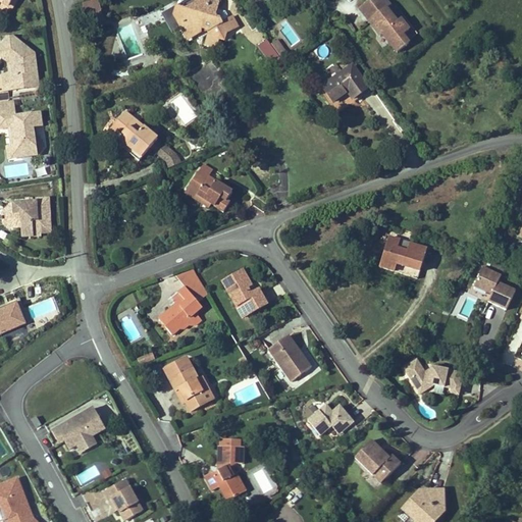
[(16,0),(0,0),(0,5),(5,11),(12,8),(16,0)]
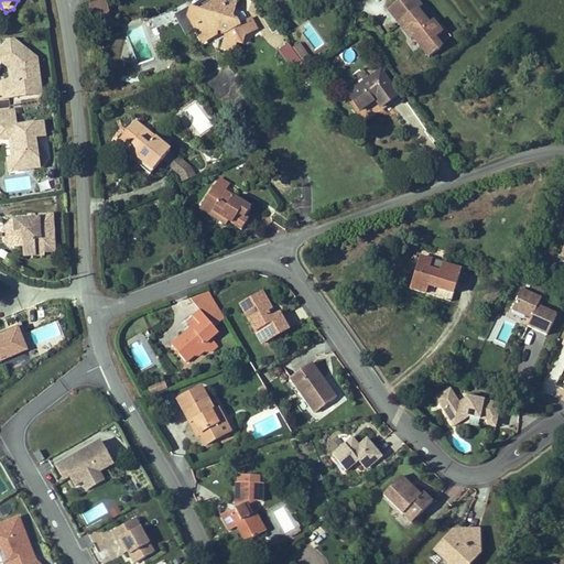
[(257,29),(250,18),(248,20),(243,12),(234,10),(238,4),(235,0),(210,0),(213,4),(202,10),(192,7),(190,18),(179,23),(186,35),(196,30),(203,42),(217,35),(216,31),(220,30),(227,35),(224,49),(235,52),(237,42),(242,44),(245,35),(257,29)]
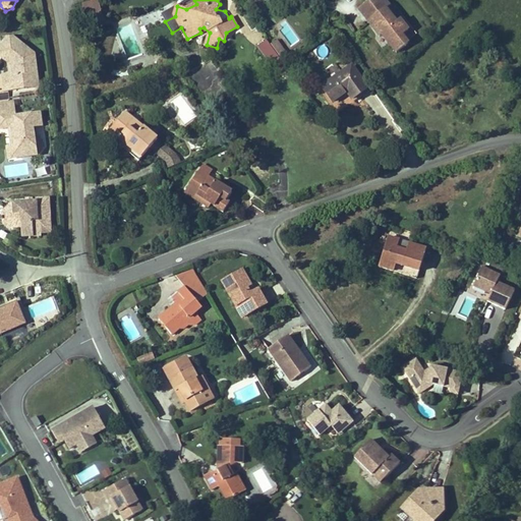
[(408,31),(400,19),(396,22),(386,8),(389,6),(384,0),(369,0),(359,8),(369,21),(373,17),(380,24),(374,29),(380,36),(382,34),(397,53),(408,44),(407,42),(402,36),(406,33),(408,31)]
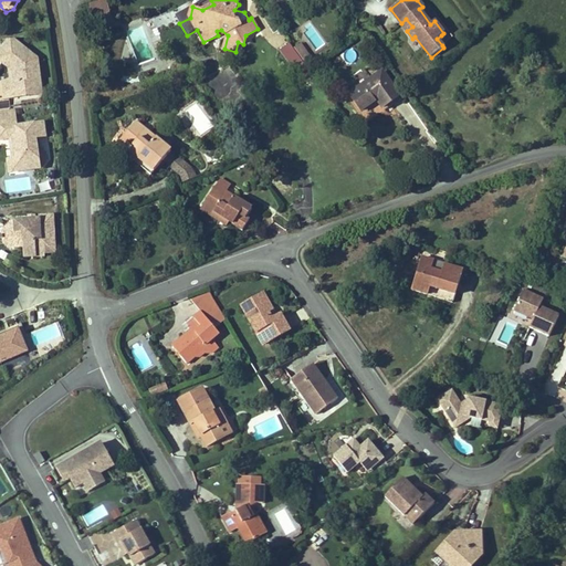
[(111,19),(108,2),(98,4),(91,6),(94,22),(102,29),(111,19)]
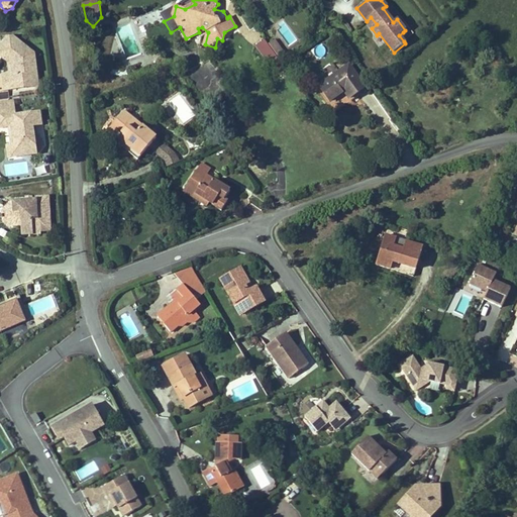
[(397,19),(386,6),(383,8),(393,22),(397,19)]
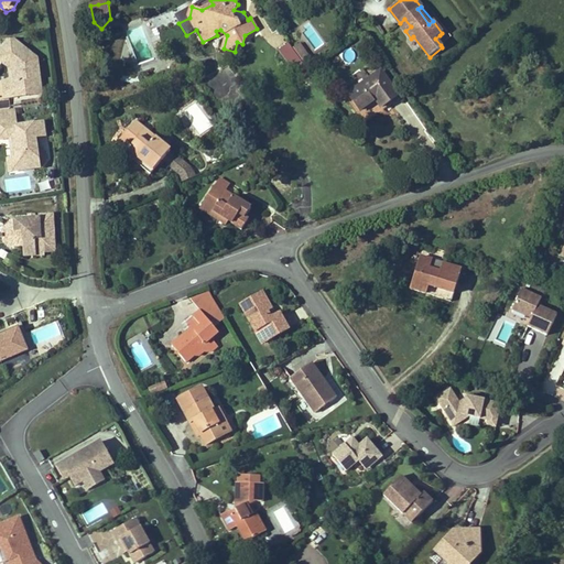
[(411,26),(404,19),(400,23),(405,31),(411,26)]
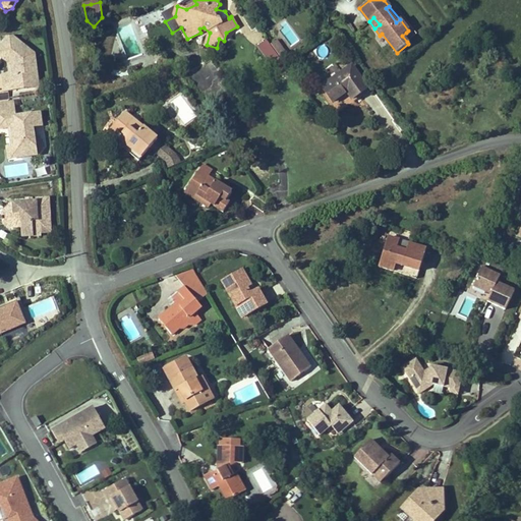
[(410,39),(406,33),(402,36),(407,42),(410,39)]
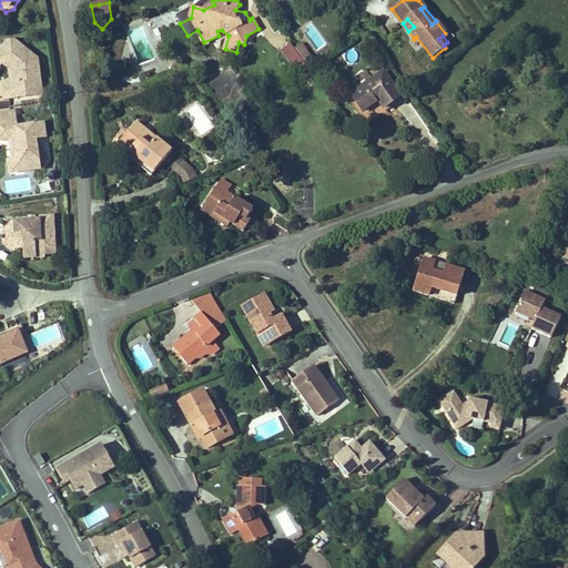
[(40,78),(38,67),(36,67),(34,61),(37,58),(13,41),(6,41),(0,49),(0,62),(9,69),(13,72),(14,81),(10,82),(13,98),(37,94),(34,78),(40,78)]
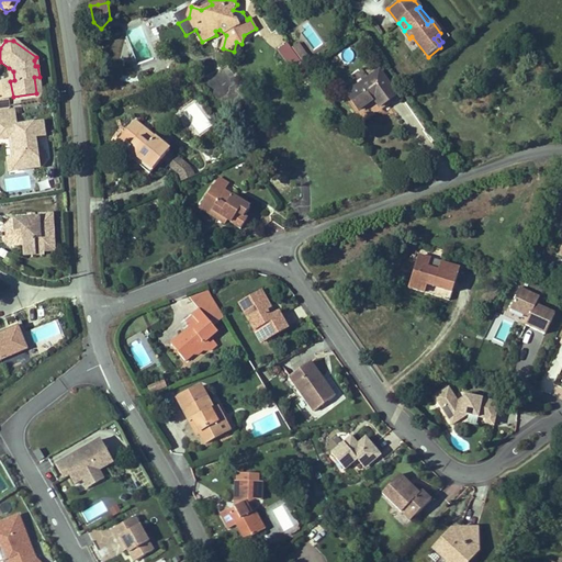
[(306,69),(288,44),(279,51),(296,76),(306,69)]
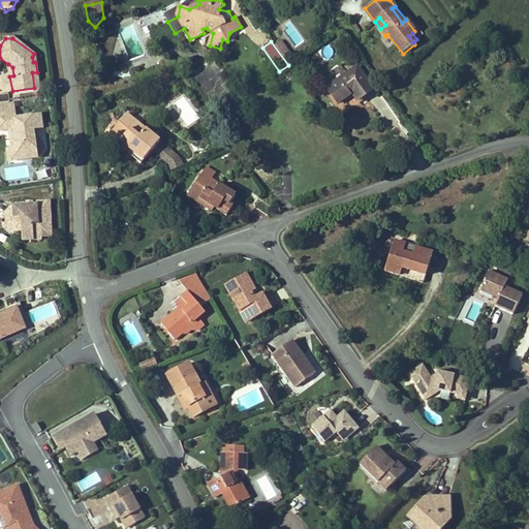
[(289,54),(280,41),(275,45),(284,58),(289,54)]
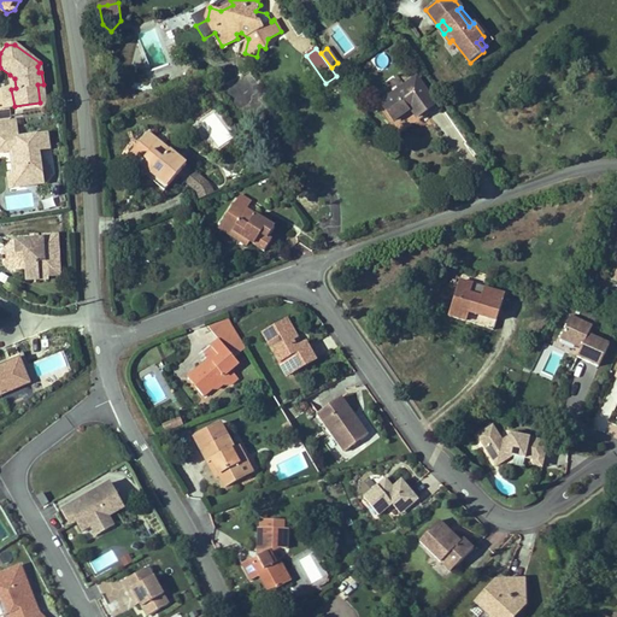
[(417,78),(377,106),(398,135),(429,115),(427,111),(436,105),(417,78)]
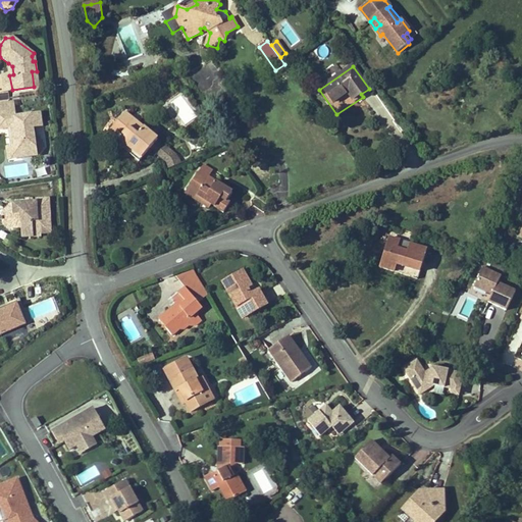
[(12,90),(9,75),(3,76),(5,91),(12,90)]
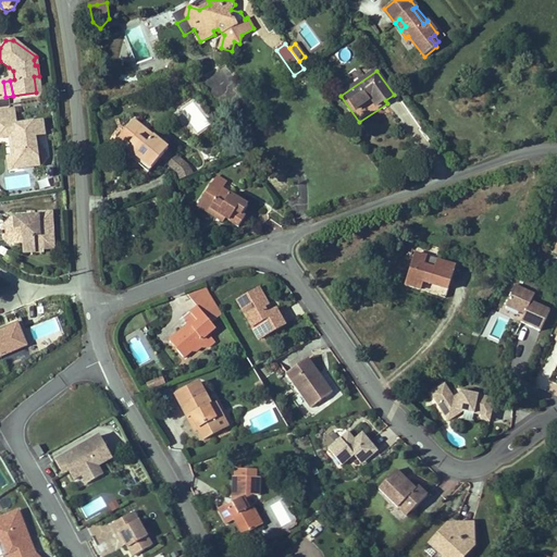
[(0,119),(16,116),(15,107),(0,108),(0,119)]
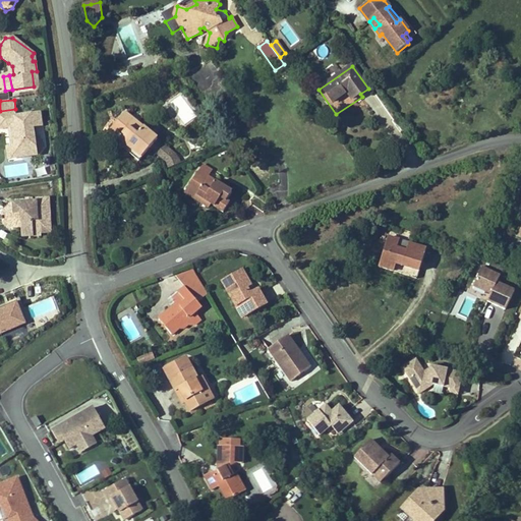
[(43,140),(36,135),(35,126),(43,125),(41,112),(16,116),(15,109),(0,111),(0,127),(10,126),(13,126),(14,131),(10,131),(12,146),(16,145),(18,158),(38,155),(44,148),(43,140)]
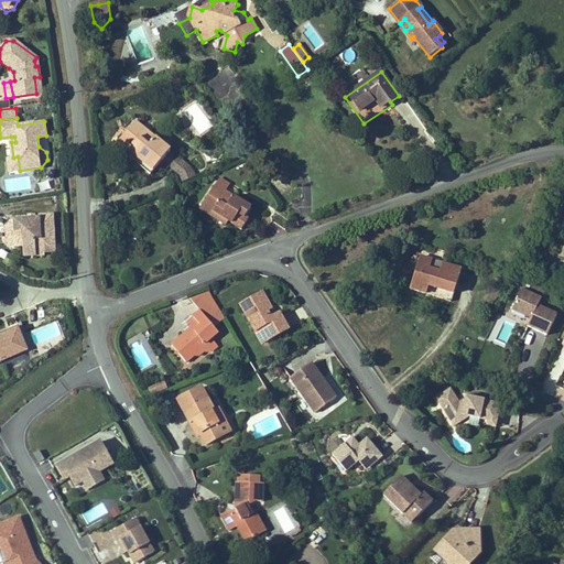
[(163,160),(171,151),(136,121),(120,140),(129,148),(128,150),(138,159),(140,156),(147,161),(144,164),(153,171),(163,160)]
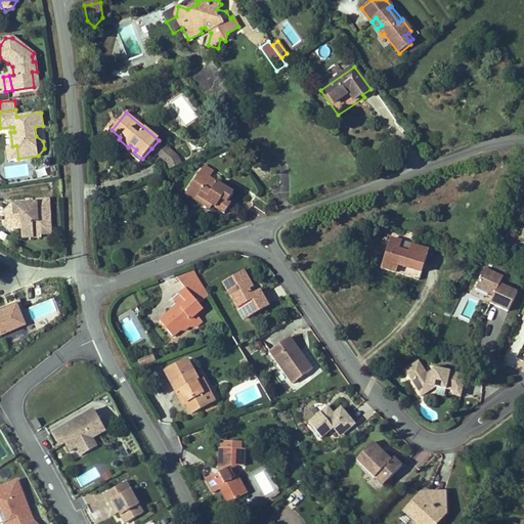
[(170,150),(159,140),(151,148),(167,162),(175,157),(170,150)]
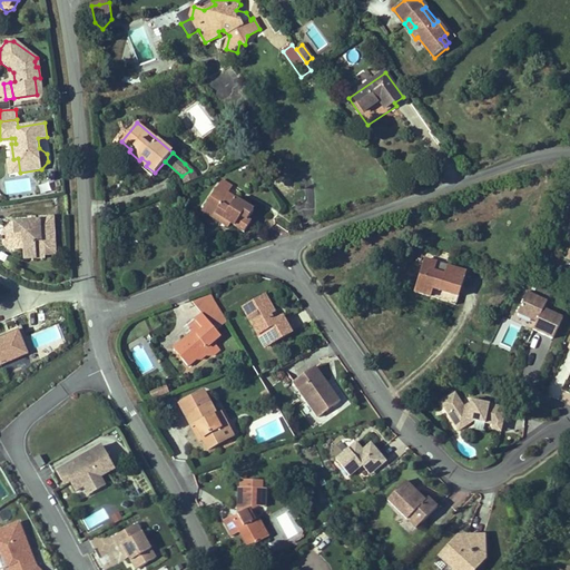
[(20,173),(18,158),(13,159),(9,159),(11,174),(20,173)]
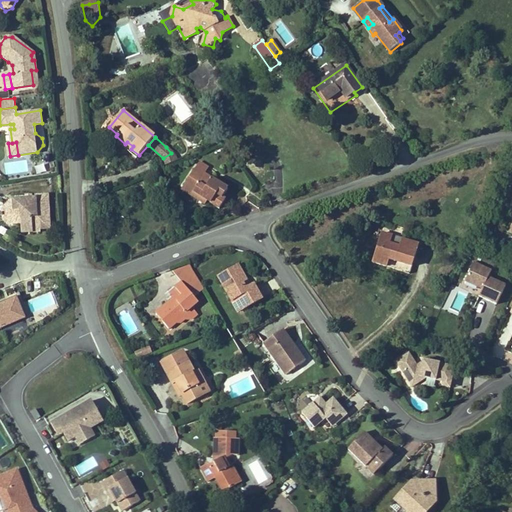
[(178,160),(171,153),(163,158),(167,165),(178,160)]
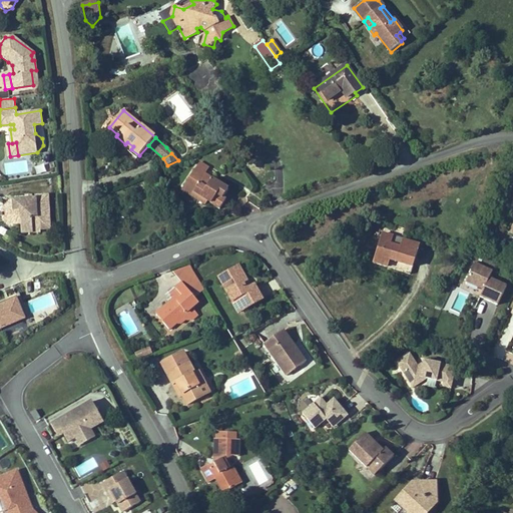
[(205,174),(209,167),(200,162),(194,171),(202,176),(204,173),(205,174)]
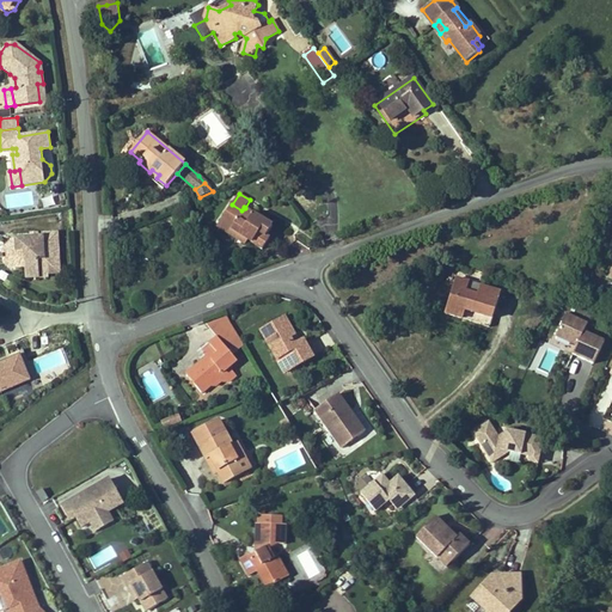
[(42,199),(44,207),(55,204),(53,196),(42,199)]
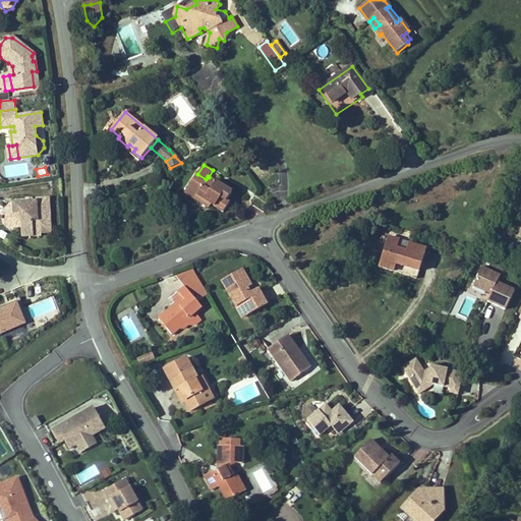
[(227,200),(232,192),(209,177),(208,176),(206,179),(197,174),(187,189),(212,205),(223,213),(230,203),(227,200)]
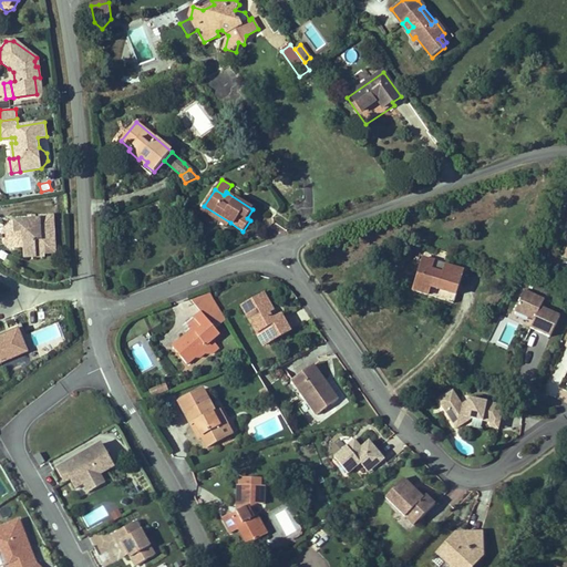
[(230,223),(204,206),(202,209),(227,227),(230,223)]
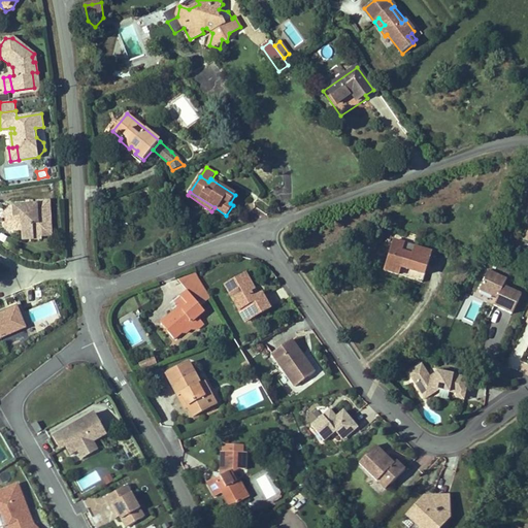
[(24,232),(24,240),(36,240),(36,236),(42,235),(43,237),(54,236),(52,202),(38,203),(38,205),(35,206),(35,208),(30,208),(30,206),(17,206),(17,218),(15,220),(15,232),(24,232)]
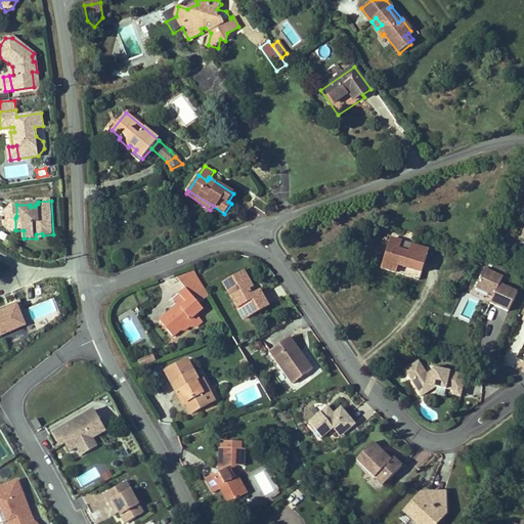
[(16,216),(16,205),(13,206),(6,214),(6,225),(10,230),(15,230),(15,218),(16,216)]
